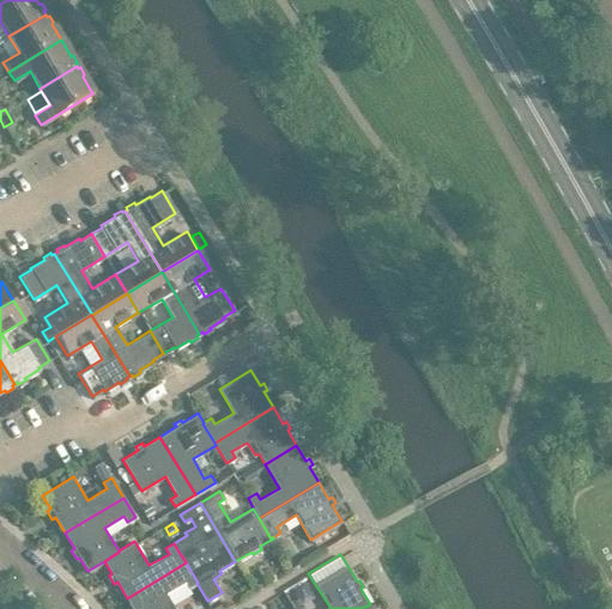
[(186,582),(189,588),(197,583),(198,583),(186,562),(127,598),(133,608),(175,608),(167,594),(186,582)]
